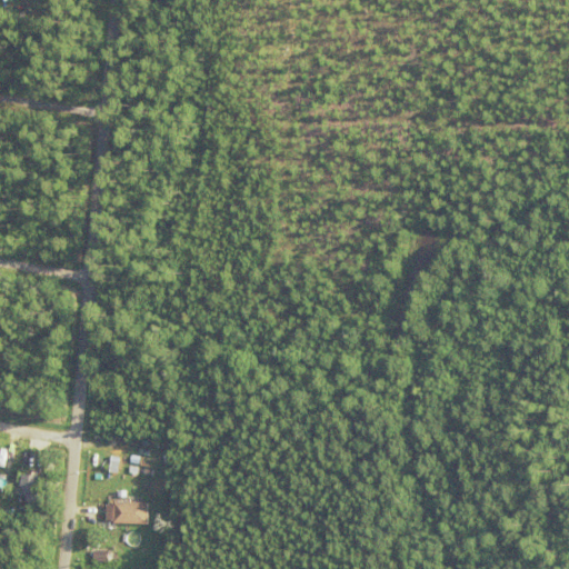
[(12,18),(15,10),(23,12),(21,20),(12,18)]
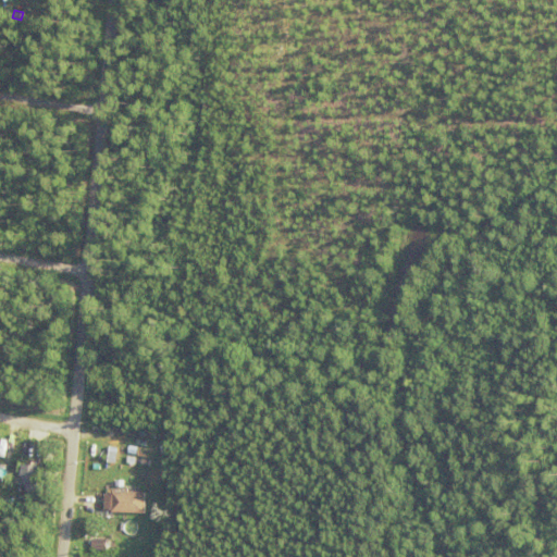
[(125,444),(124,450),(119,448),(118,450),(110,448),(111,446),(106,444),(108,438),(109,438),(110,435),(121,438),(120,442),(125,444)]
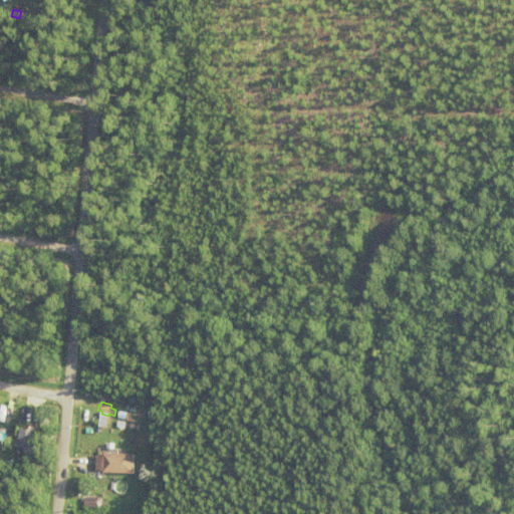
[(22,446),(24,427),(40,429),(38,447),(22,446)]
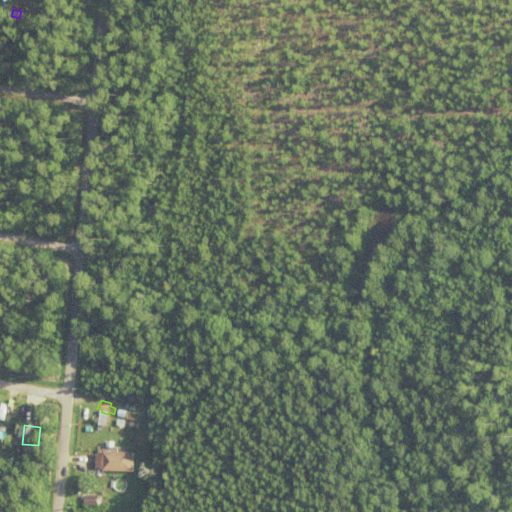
[(95,454),(94,460),(89,459),(92,440),(97,441),(97,446),(98,446),(97,454),(95,454)]
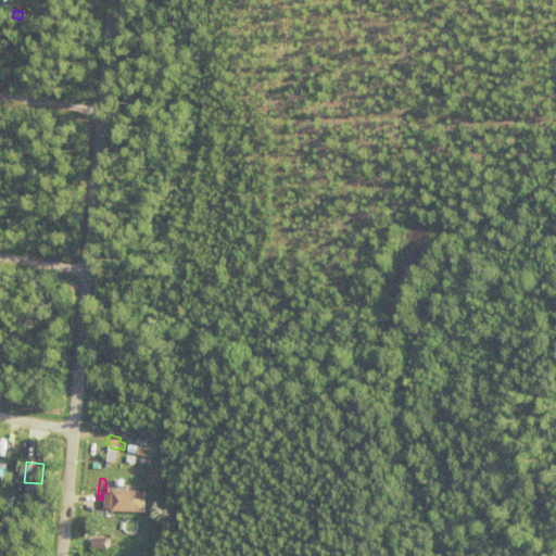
[(113,509),(113,489),(148,490),(147,510),(113,509)]
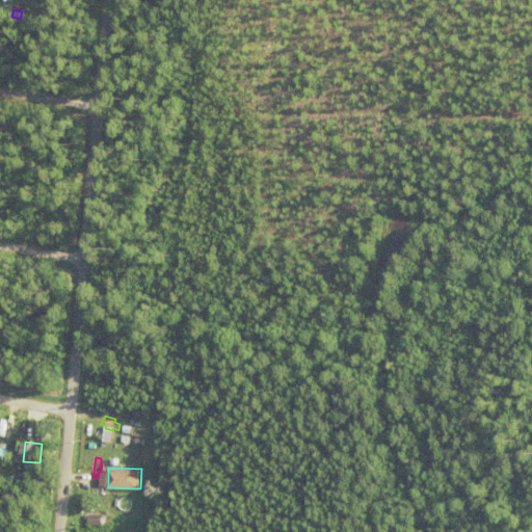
[(89,523),(90,513),(110,514),(109,525),(89,523)]
